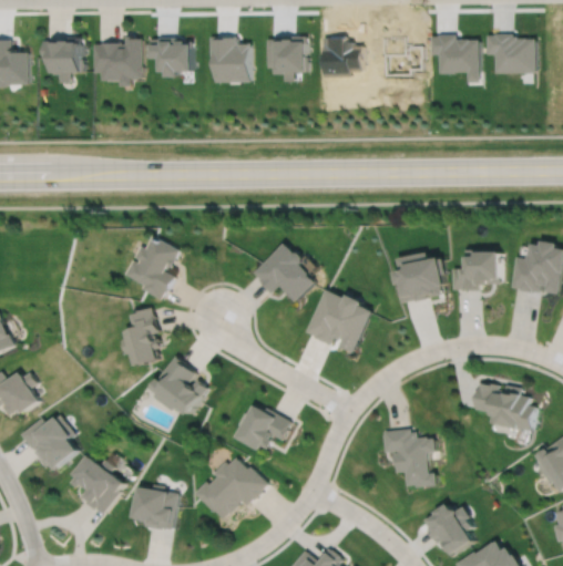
[(485,34),(485,53),(494,53),(494,72),(536,71),(535,38),(526,38),(518,38),(518,35),(512,35),(512,33),(493,33),(493,34),(485,34)]
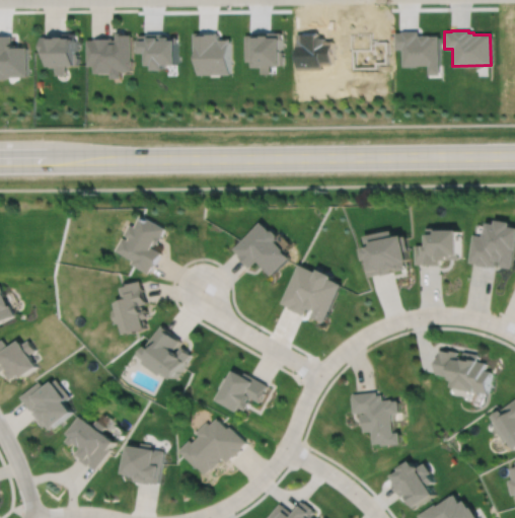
[(392,32),(392,50),(399,50),(399,67),(416,67),(416,65),(427,65),(427,75),(437,75),(437,35),(416,37),(416,31),(399,31),(399,32),(392,32)]
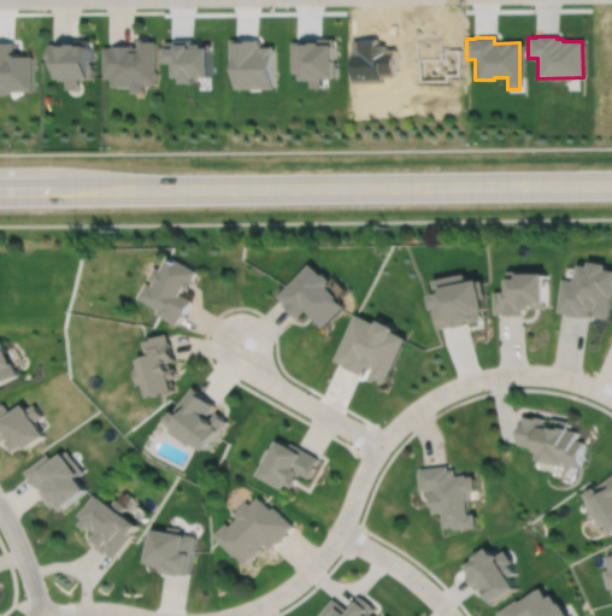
[(100,47),(101,78),(109,77),(109,87),(129,87),(129,93),(142,93),(141,84),(156,84),(156,78),(157,78),(157,71),(156,71),(156,41),(147,41),(147,39),(136,39),(136,47),(131,47),(131,45),(110,45),(110,47),(100,47)]
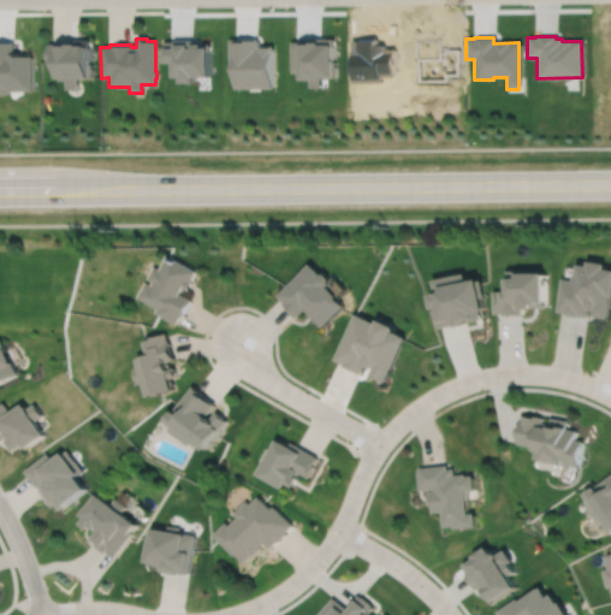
[(46,43),(46,64),(57,64),(57,80),(64,80),(64,89),(76,89),(76,77),(90,77),(90,46),(89,46),(89,40),(72,40),(72,42),(57,42),(57,43),(46,43)]
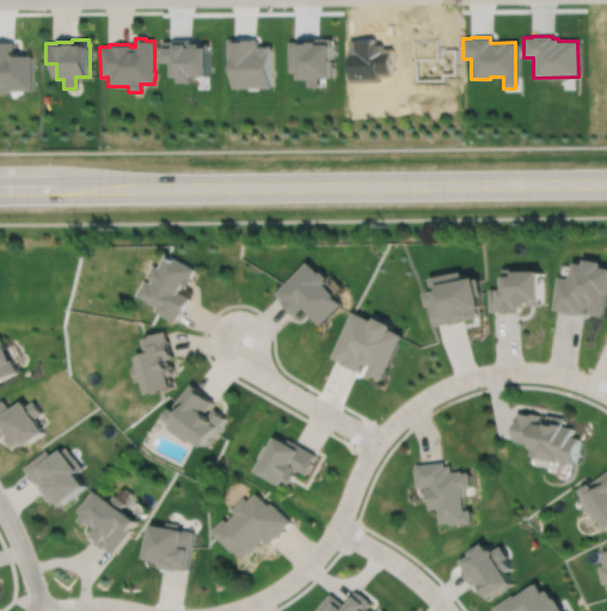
[(226,40),(226,61),(230,61),(230,87),(269,87),(268,47),(256,47),(256,49),(253,49),(253,40),(226,40)]
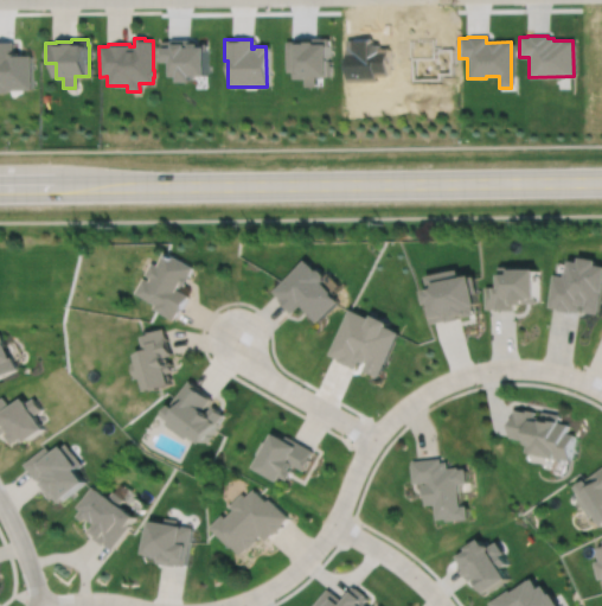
[(286,43),(286,70),(295,70),(295,77),(303,77),(303,75),(327,75),(327,62),(325,62),(325,40),(311,40),(311,42),(295,42),(295,43),(286,43)]
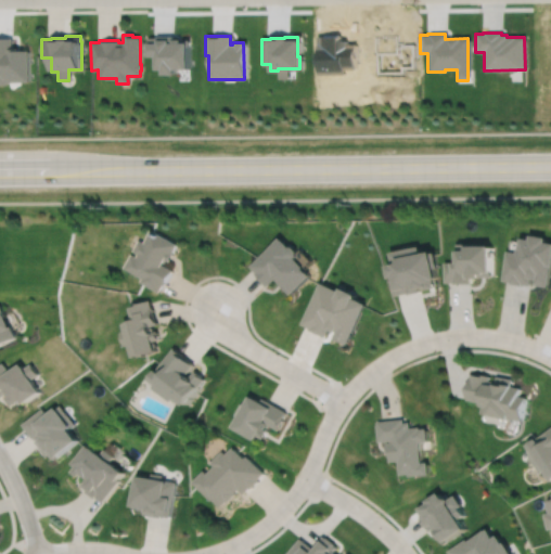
[(0,85),(5,85),(4,82),(26,82),(25,50),(17,51),(17,49),(10,49),(9,38),(0,38),(0,85)]
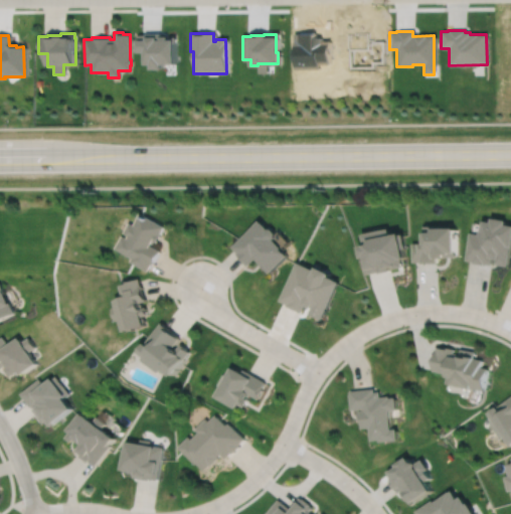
[(137,37),(137,50),(145,50),(145,62),(151,62),(151,67),(160,67),(160,62),(173,62),(173,38),(158,39),(158,35),(144,35),(144,37),(137,37)]
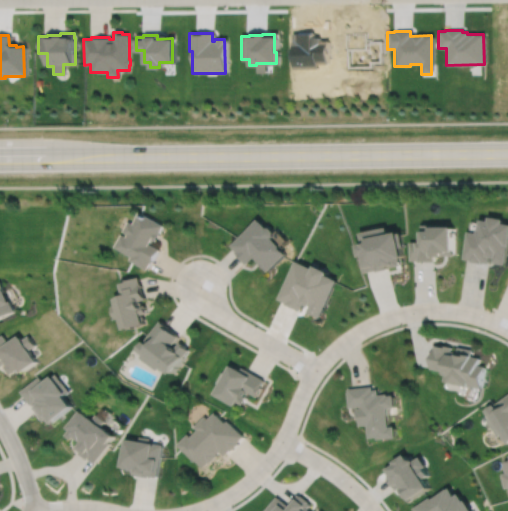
[(138,213),(131,225),(126,222),(121,232),(125,235),(124,237),(119,235),(112,248),(129,257),(127,261),(144,270),(148,263),(149,264),(157,250),(148,245),(151,240),(153,241),(162,226),(138,213)]
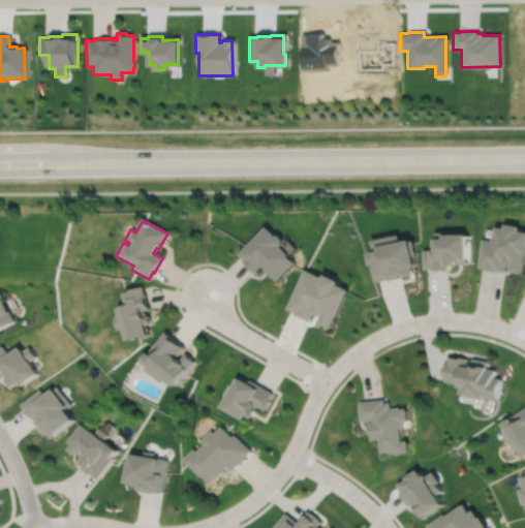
[(482,240),(476,268),(484,270),(484,271),(495,273),(495,272),(503,273),(504,266),(508,267),(507,272),(519,274),(523,254),(524,255),(524,233),(520,231),(520,227),(505,225),(504,229),(495,227),(493,239),(491,238),(491,242),(482,240)]
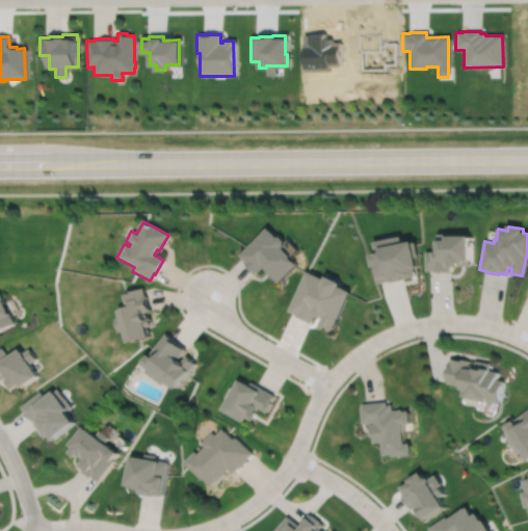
[(265,229),(237,256),(242,262),(241,263),(253,275),(261,268),(274,283),(293,265),(287,259),(288,258),(280,248),(282,246),(282,242),(278,238),(273,238),(265,229)]
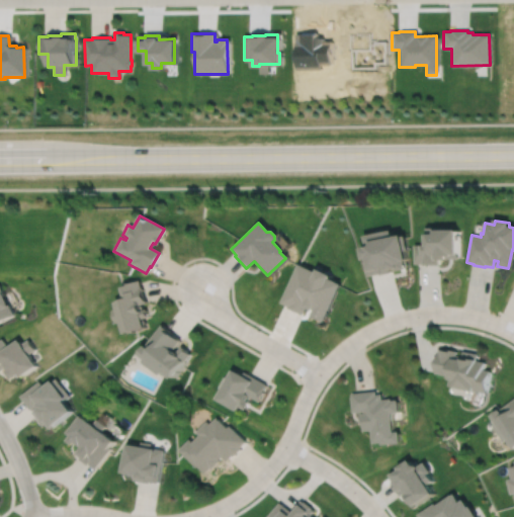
[(413,246),(413,264),(421,264),(421,266),(438,266),(438,261),(447,261),(447,259),(458,259),(458,256),(459,256),(458,232),(446,232),(446,229),(426,229),(426,246),(413,246)]
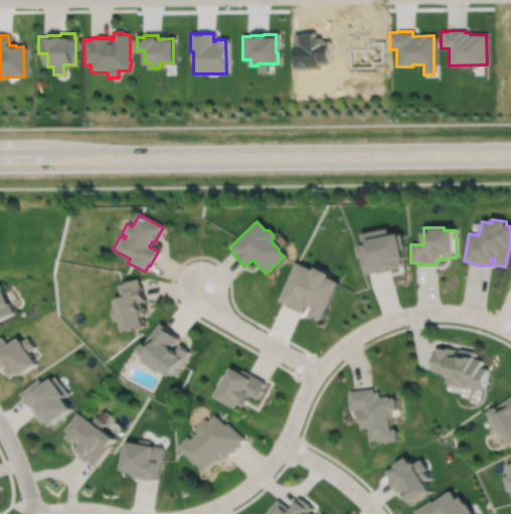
[(359,235),(362,247),(358,247),(363,276),(376,273),(377,274),(388,272),(388,270),(392,269),(392,270),(402,268),(401,261),(405,261),(403,249),(404,249),(401,235),(389,237),(387,229),(359,235)]
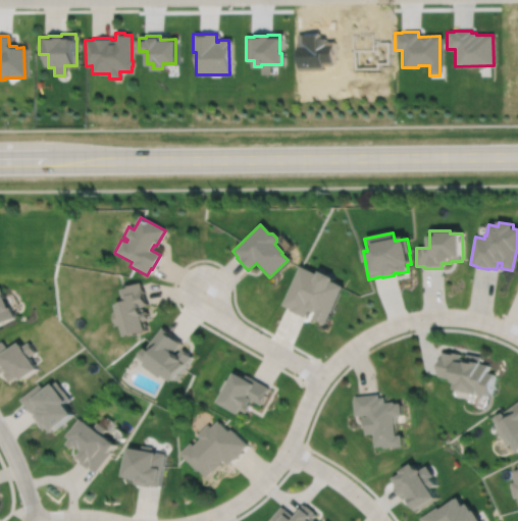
[(298,267),(279,306),(288,309),(287,311),(302,318),(306,311),(312,314),(310,319),(322,325),(341,288),(329,282),(331,278),(318,272),(316,275),(298,267)]
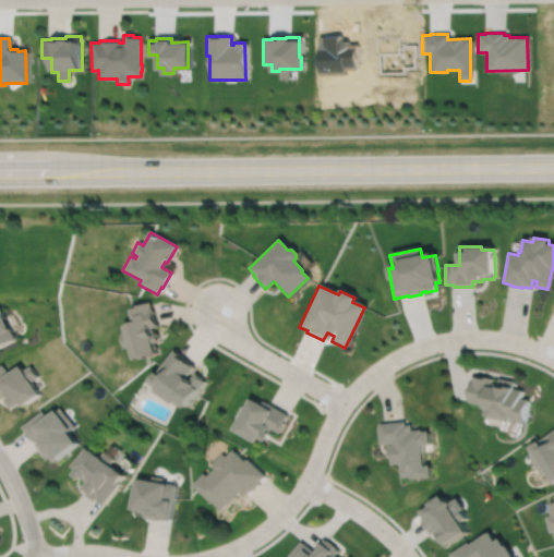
[(147,303),(127,310),(131,322),(122,325),(123,329),(120,330),(121,335),(119,335),(123,350),(129,348),(133,362),(156,354),(153,344),(159,342),(156,334),(152,336),(149,329),(156,327),(151,311),(149,311),(147,303)]
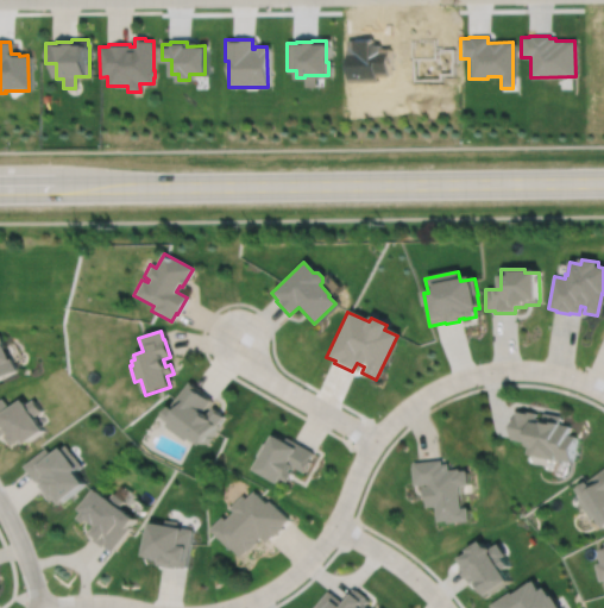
[(0,377),(13,371),(0,345),(0,377)]
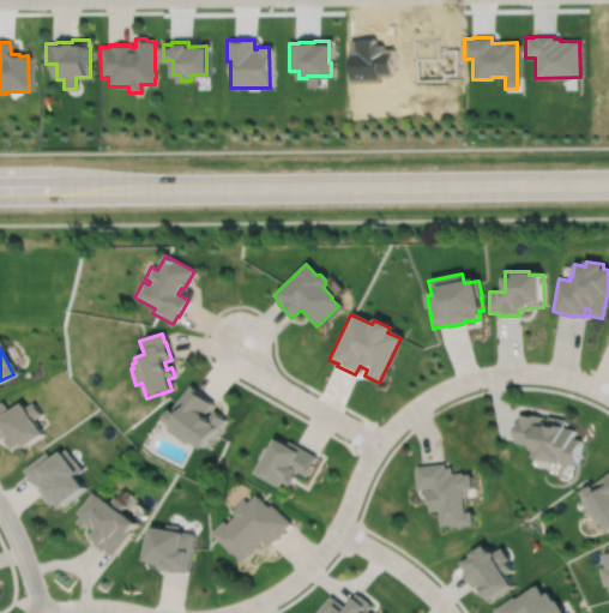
[(191,386),(172,412),(173,413),(166,422),(172,427),(168,432),(188,446),(192,443),(205,452),(227,422),(223,420),(224,419),(215,412),(210,420),(205,418),(213,406),(200,395),(200,394),(191,386)]
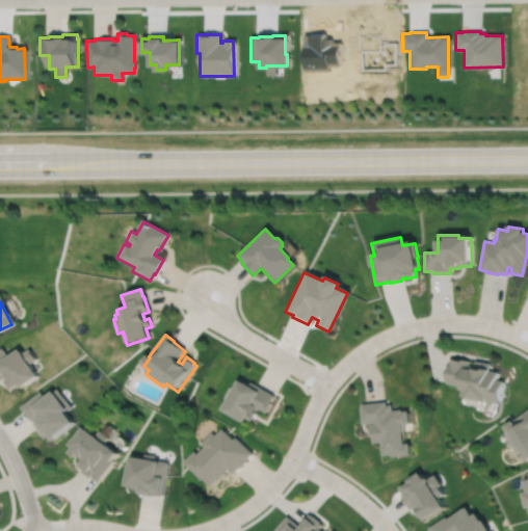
[(0,380),(3,378),(6,382),(4,383),(10,392),(18,387),(20,390),(36,378),(27,365),(33,361),(26,349),(19,354),(17,351),(5,359),(0,352),(0,380)]
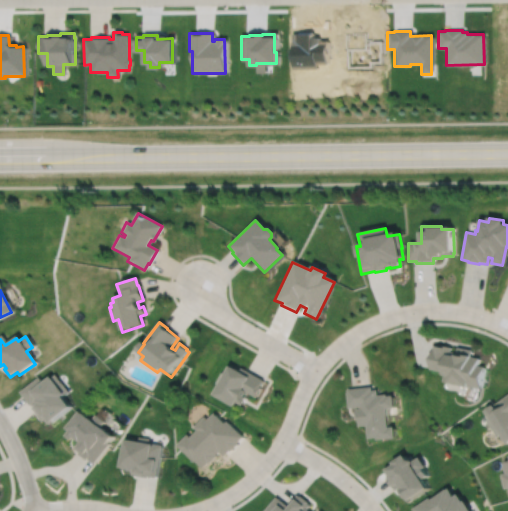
[(432,346),(427,369),(444,373),(443,375),(442,375),(441,383),(469,388),(480,390),(484,368),(478,367),(479,359),(470,358),(472,351),(457,348),(455,353),(449,352),(450,348),(440,346),(440,348),(432,346)]
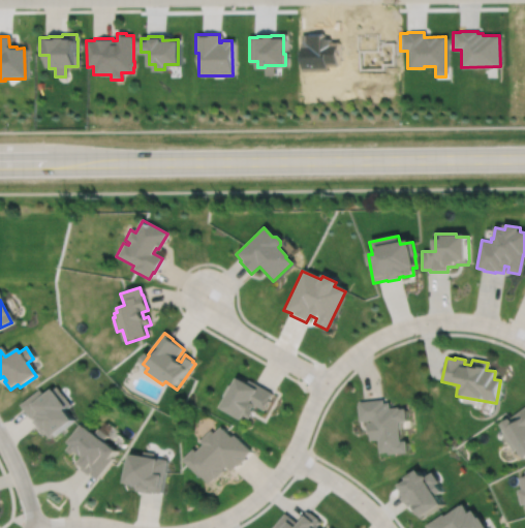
[(238,379),(221,410),(243,422),(245,417),(249,420),(253,412),(252,411),(254,407),(264,411),(269,402),(268,401),(271,395),(248,381),(246,384),(238,379)]
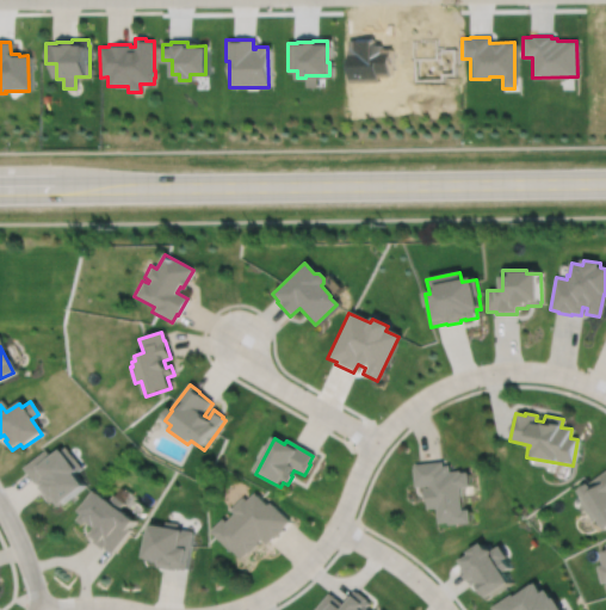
[(42,451),(20,469),(32,485),(33,484),(42,494),(41,495),(47,504),(49,501),(55,509),(57,506),(59,507),(82,488),(72,476),(75,473),(79,469),(61,448),(48,460),(42,451)]
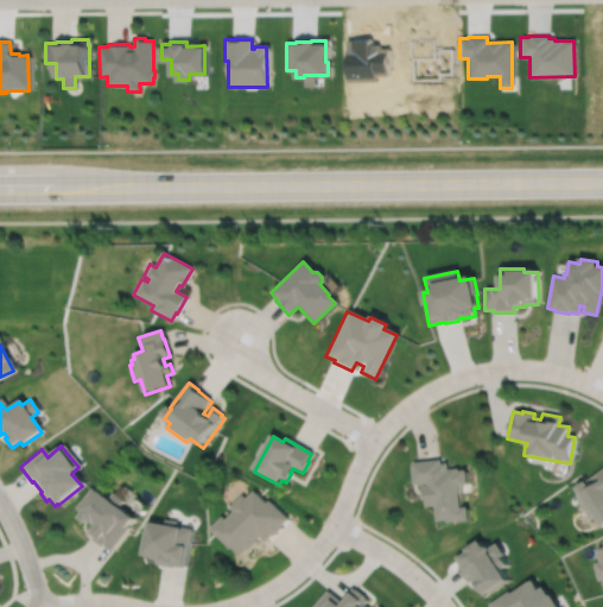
[(410,463),(411,468),(410,468),(411,486),(425,485),(425,487),(421,487),(423,500),(424,500),(424,509),(433,507),(435,523),(445,522),(445,524),(468,523),(467,510),(459,510),(457,487),(465,487),(464,472),(457,473),(457,470),(446,472),(445,465),(439,465),(438,461),(410,463)]
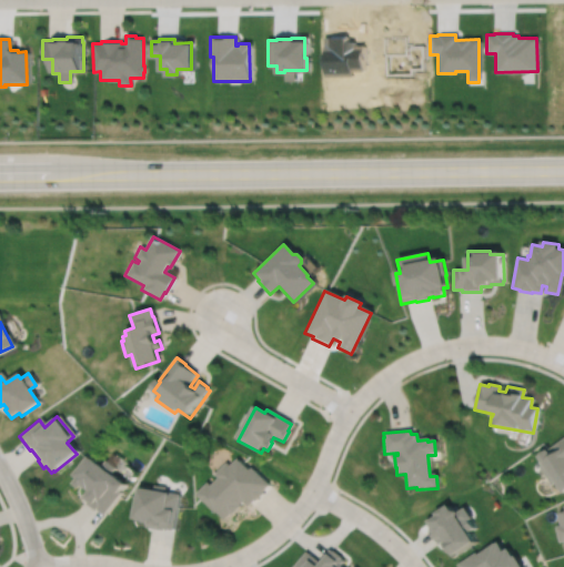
[(563,437),(537,456),(543,464),(537,467),(551,486),(555,483),(563,495),(563,437)]
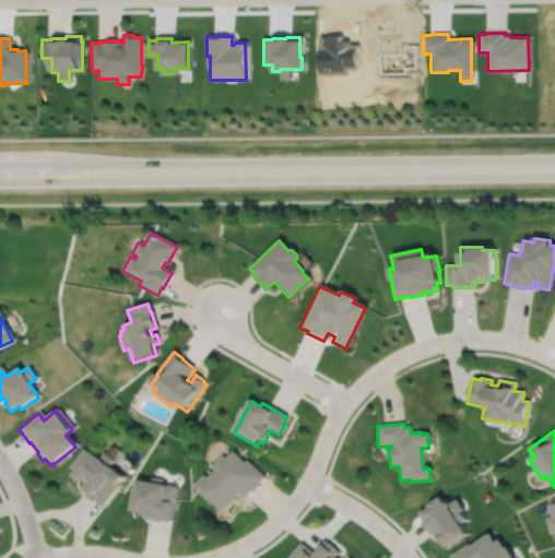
[(84,451),(70,471),(74,473),(70,478),(77,483),(79,481),(83,483),(78,490),(84,496),(83,497),(93,505),(94,502),(101,508),(121,479),(84,451)]
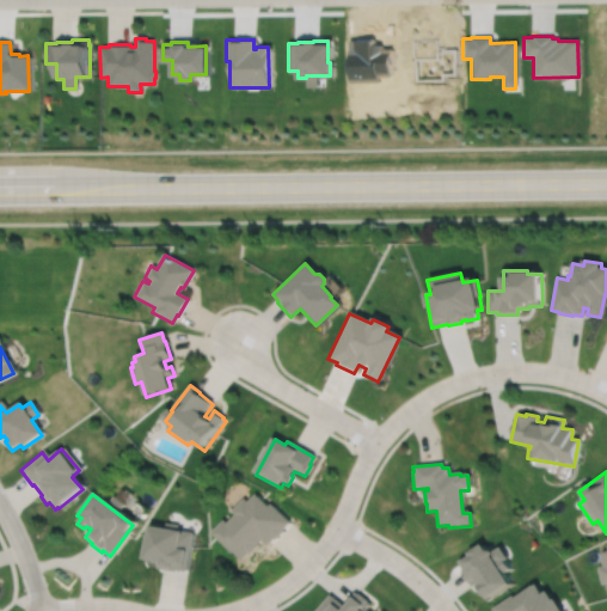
[(209,535),(230,554),(231,553),(240,562),(247,555),(249,556),(257,547),(256,545),(259,542),(265,548),(273,541),(274,542),(282,532),(281,531),(288,524),(268,505),(265,507),(252,495),(245,502),(241,499),(230,512),(232,515),(225,524),(221,521),(209,535)]
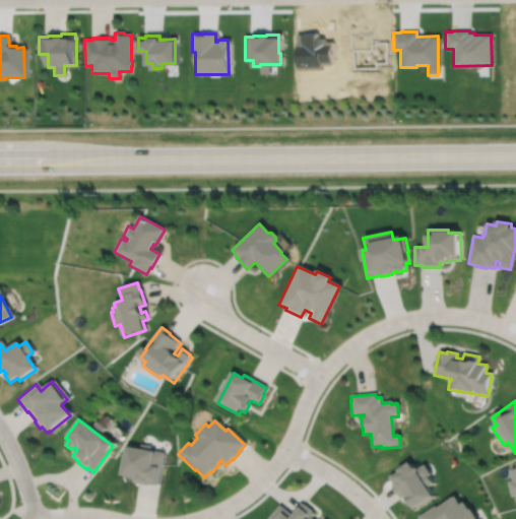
[(126,449),(121,478),(133,480),(132,483),(148,487),(148,485),(156,487),(163,454),(152,452),(152,453),(147,452),(148,447),(138,445),(137,451),(126,449)]
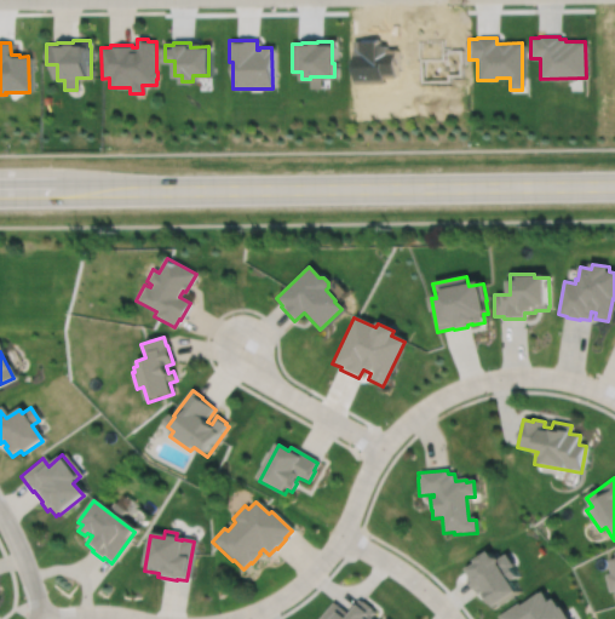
[(603,577),(608,594),(613,592),(614,600),(614,552),(613,554),(614,560),(604,562),(608,575),(603,577)]
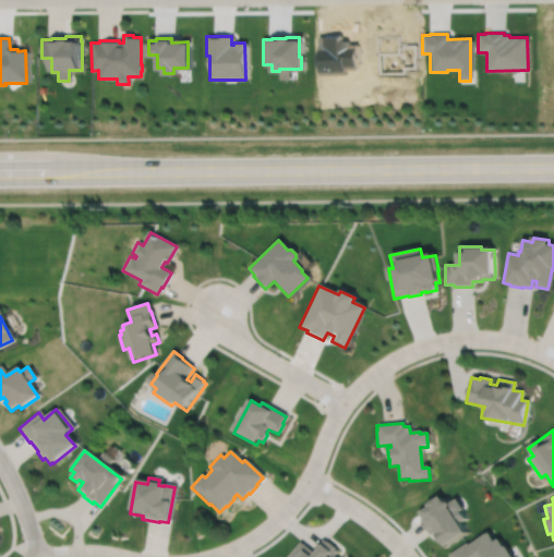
[(417,512),(421,520),(420,520),(430,535),(434,533),(444,549),(445,548),(446,549),(467,536),(459,524),(465,521),(460,513),(462,511),(456,500),(447,506),(444,505),(441,499),(430,506),(429,505),(417,512)]
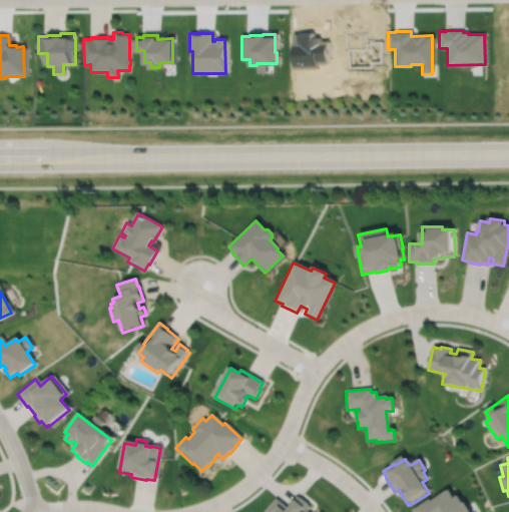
[(428,501),(411,511),(468,511),(464,504),(462,505),(457,497),(453,500),(447,491),(429,503),(428,501)]
